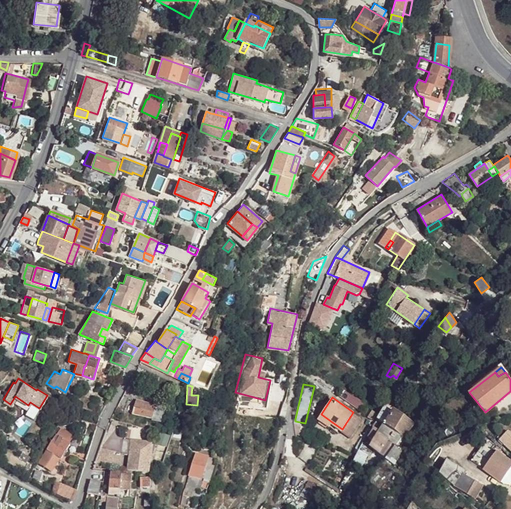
[(137,399),(133,411),(152,417),(156,404),(137,399)]
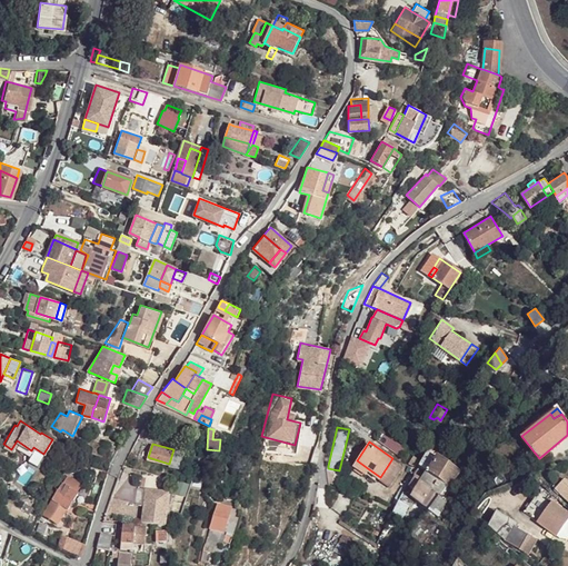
[(173,449),(169,464),(177,465),(181,452),(173,449)]
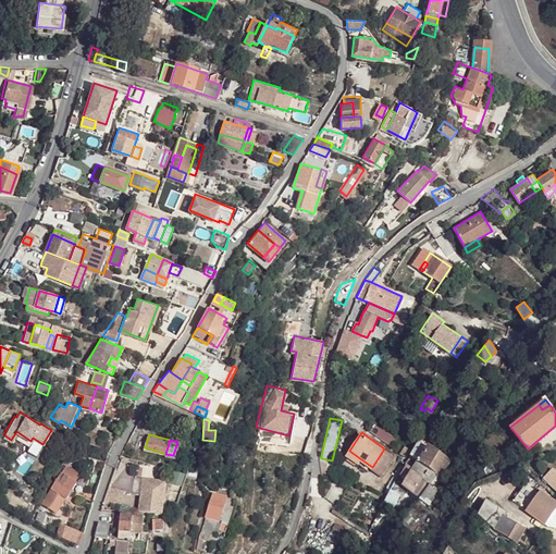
[(417,440),(409,453),(418,459),(427,445),(417,440)]
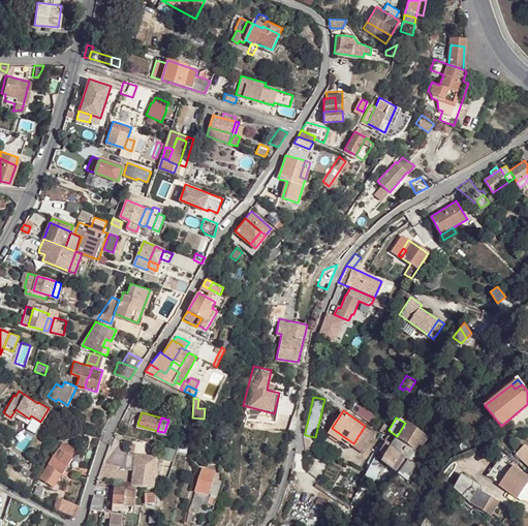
[(418,451),(426,436),(423,434),(405,423),(397,436),(418,451)]
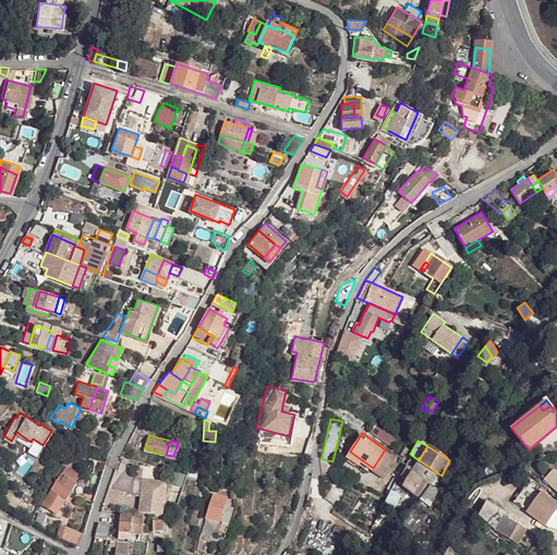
[(385,449),(373,468),(384,474),(396,456),(385,449)]
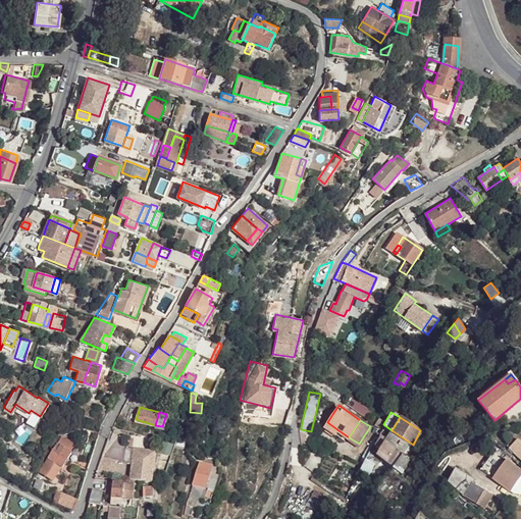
[(339,430),(327,422),(324,425),(336,433),(339,430)]
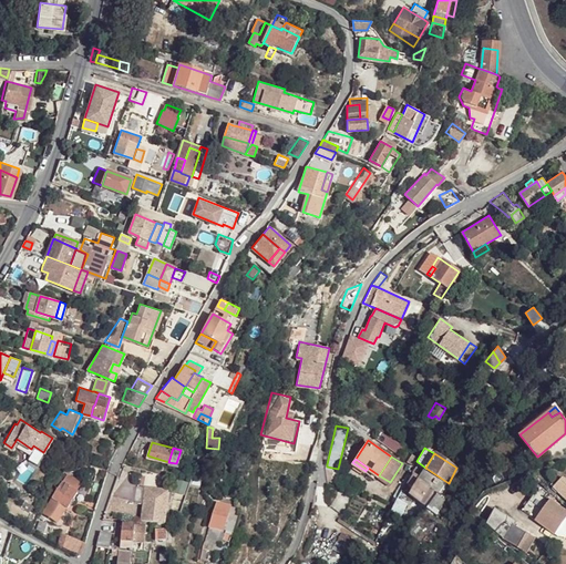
[(425,468),(409,492),(435,512),(443,496),(439,492),(449,483),(425,468)]
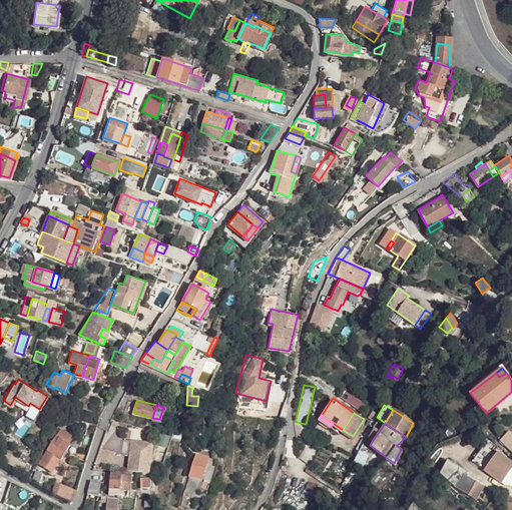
[(71,436),(59,430),(56,436),(66,443),(71,436)]
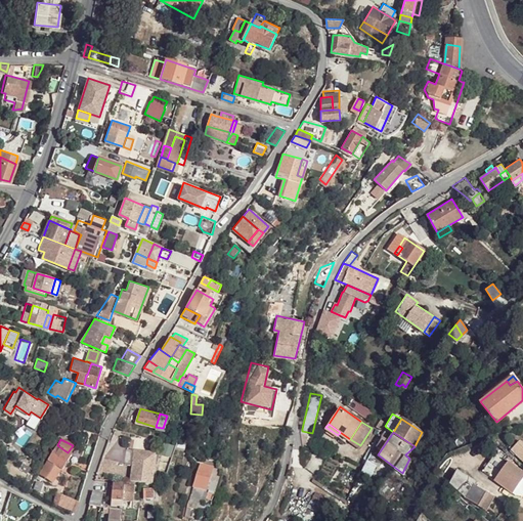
[(522,441),(520,439),(512,448),(522,459),(522,441)]
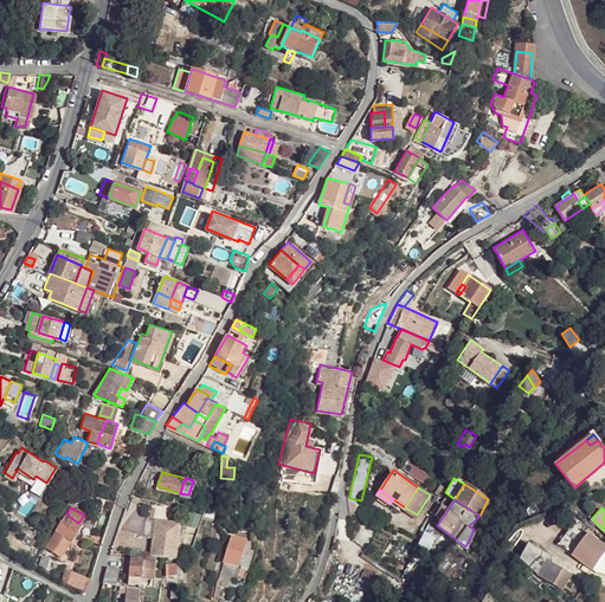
[(143,533),(152,535),(154,518),(150,518),(152,510),(147,509),(143,533)]
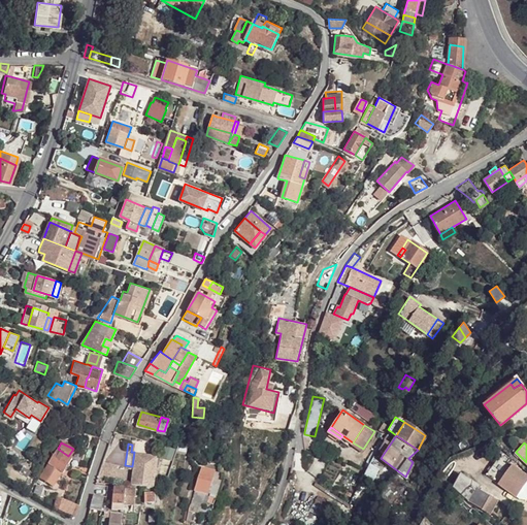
[(68,456),(58,449),(47,463),(59,471),(68,456)]
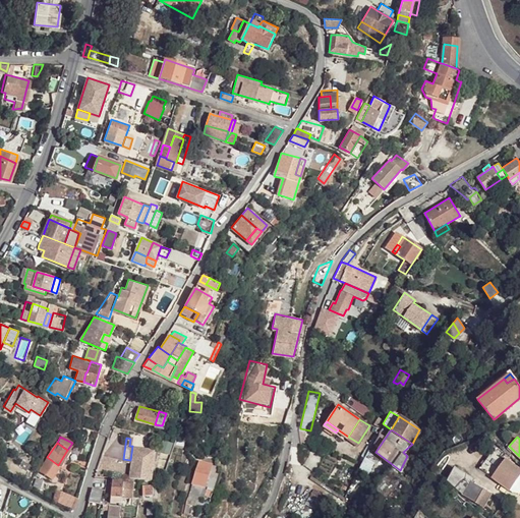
[(373,447),(370,445),(364,454),(368,456),(373,447)]
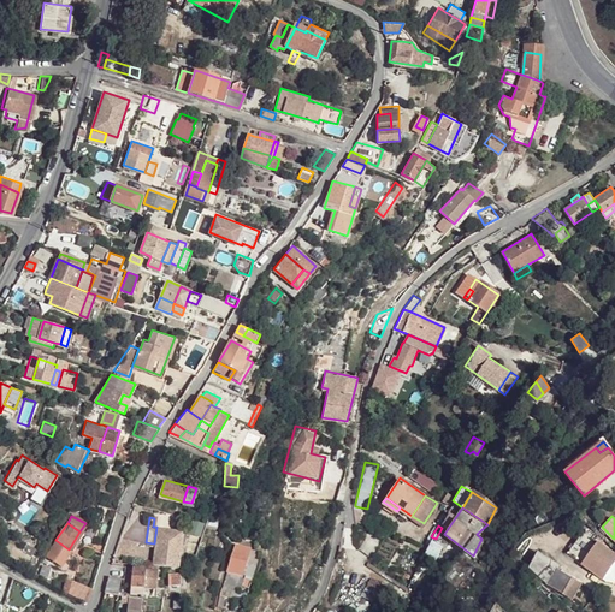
[(182,532),(157,527),(154,544),(152,563),(178,566),(182,532)]
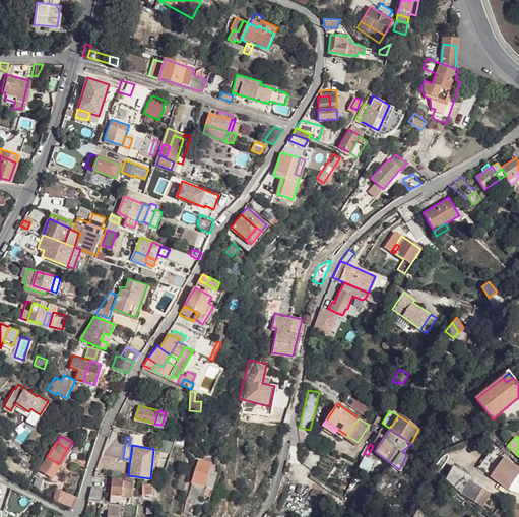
[(495,445),(491,450),(498,455),(502,450),(495,445)]
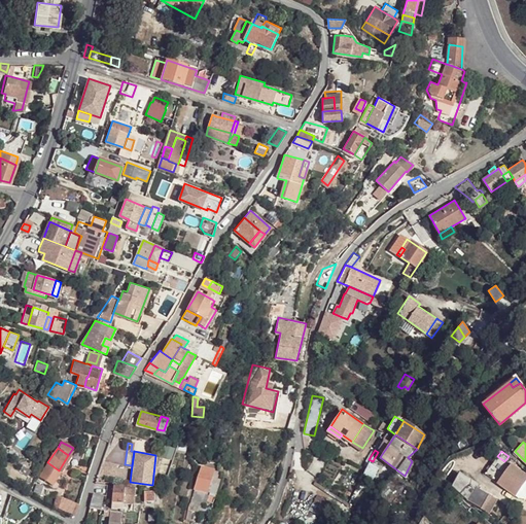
[(484,472),(514,494),(514,493),(525,477),(525,475),(510,463),(509,465),(504,461),(497,456),(496,455),(484,472)]
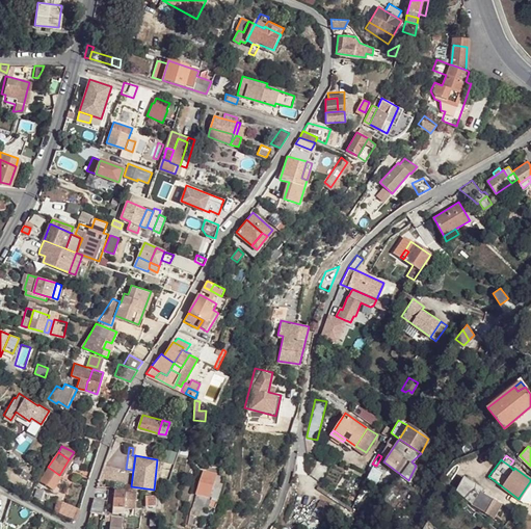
[(103,464),(98,478),(116,483),(121,468),(103,464)]
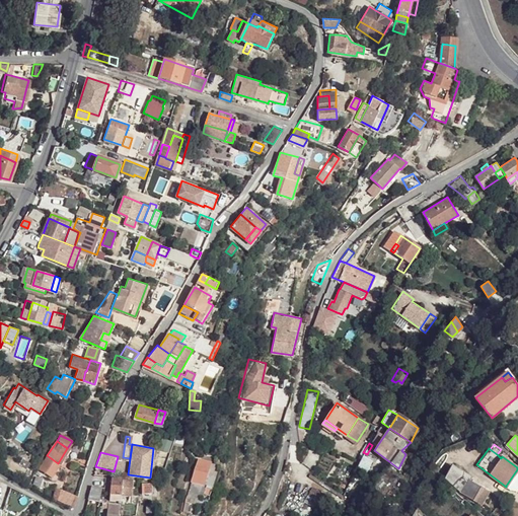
[(363,453),(357,465),(367,470),(373,458),(363,453)]
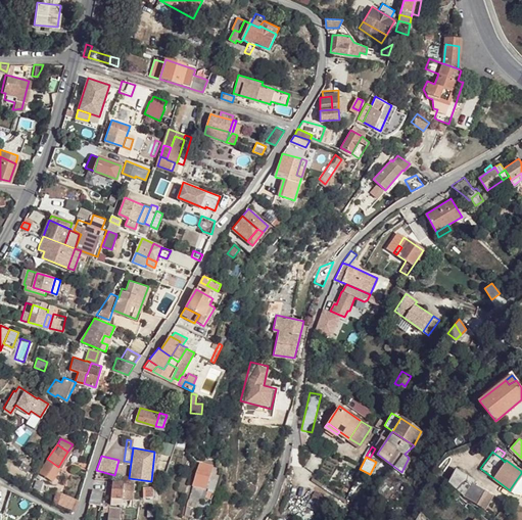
[(40,471),(53,480),(61,468),(58,467),(47,459),(40,471)]
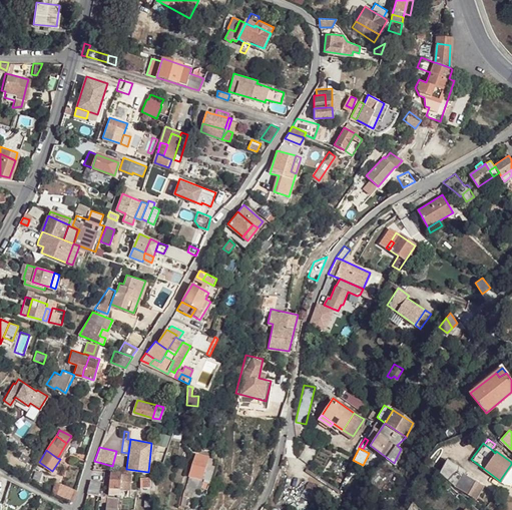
[(201,478),(208,457),(196,453),(189,474),(199,477),(201,478)]
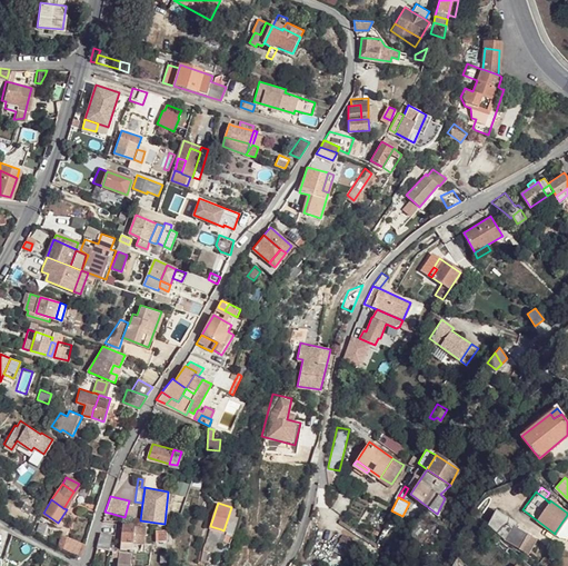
[(484,523),(501,539),(522,552),(532,538),(512,523),(515,520),(497,506),(484,523)]
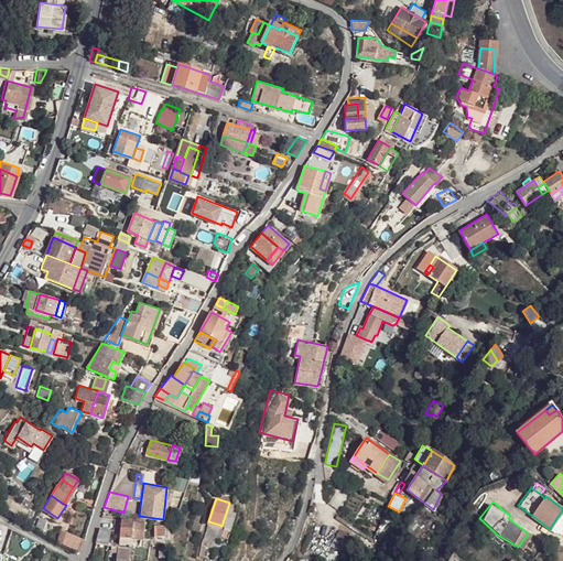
[(237,505),(229,503),(222,526),(224,526),(229,528),(237,505)]
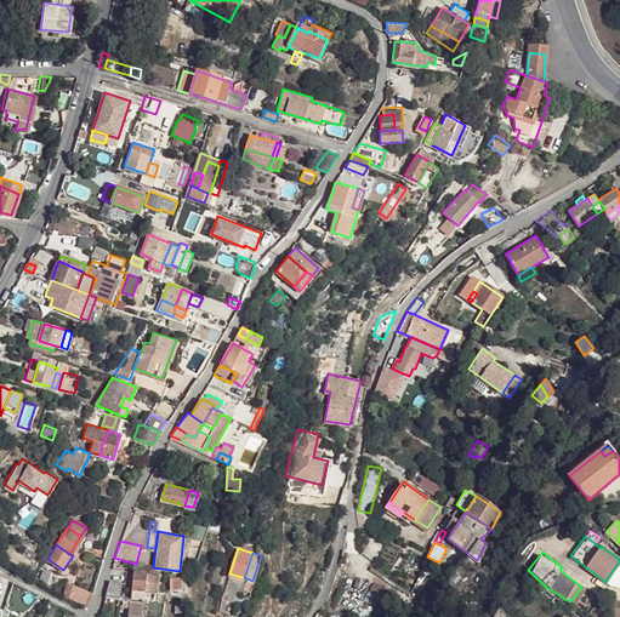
[(619,561),(606,581),(609,584),(619,586),(619,583),(619,561)]
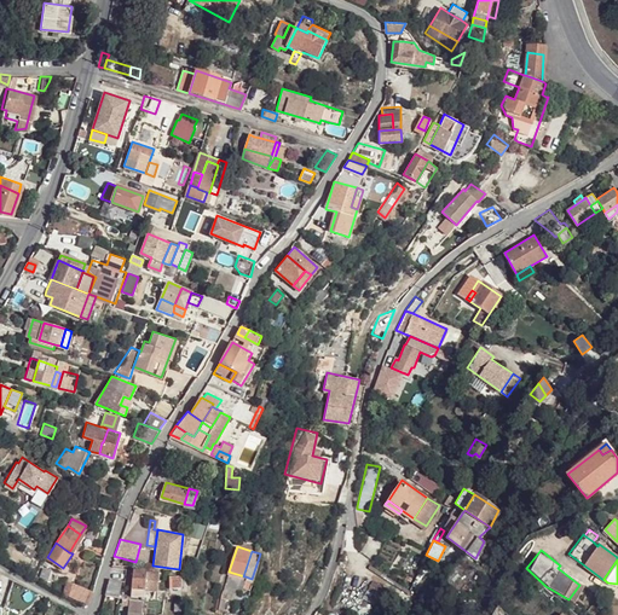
[(133,569),(127,569),(126,584),(132,585),(131,595),(144,596),(144,590),(157,591),(159,572),(133,569)]
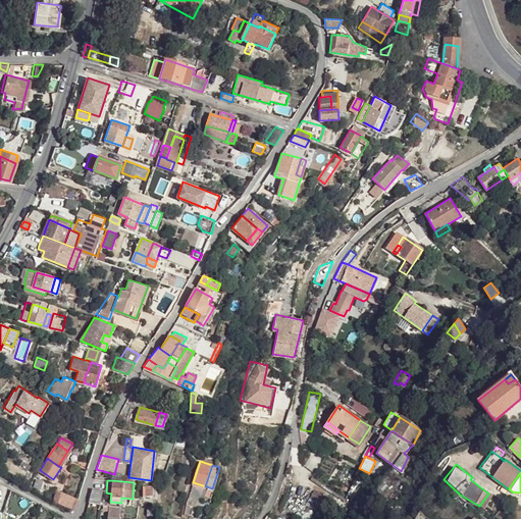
[(203,485),(193,482),(187,503),(190,505),(191,505),(192,499),(195,500),(196,497),(200,498),(203,485)]
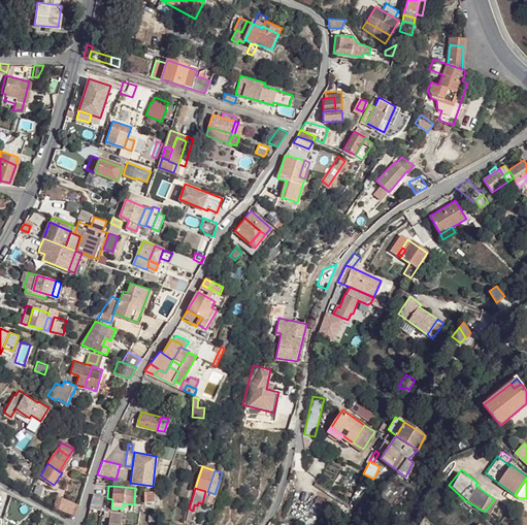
[(156,501),(156,491),(145,491),(145,501),(156,501)]
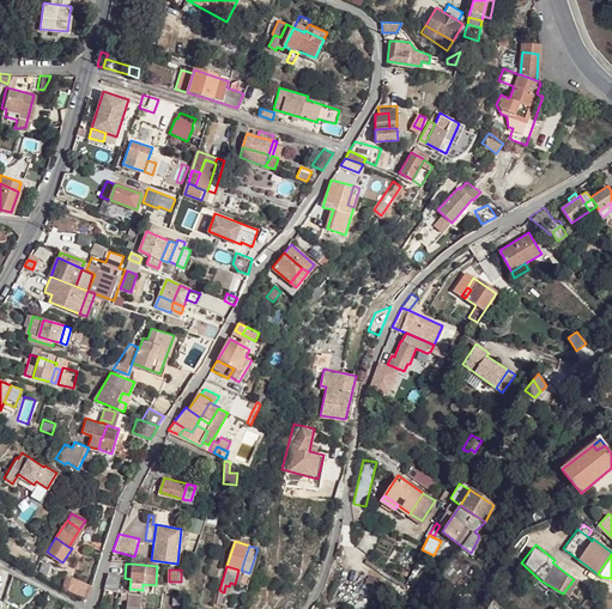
[(432,574),(428,571),(419,584),(425,588),(432,574)]
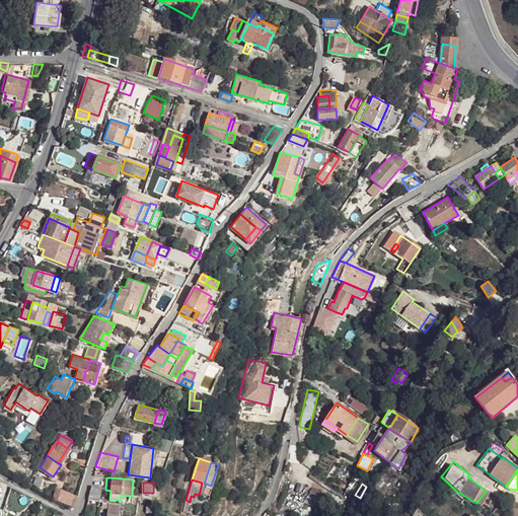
[(87,498),(98,500),(98,496),(100,496),(102,487),(91,485),(87,498)]
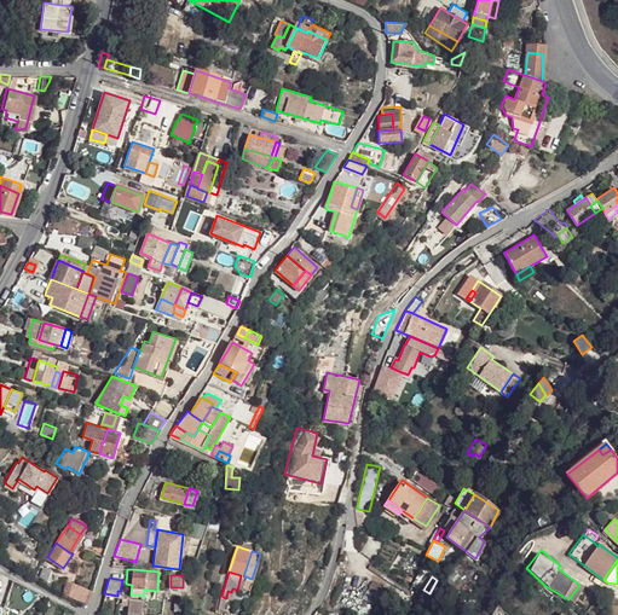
[(87,603),(92,590),(67,579),(61,592),(87,603)]
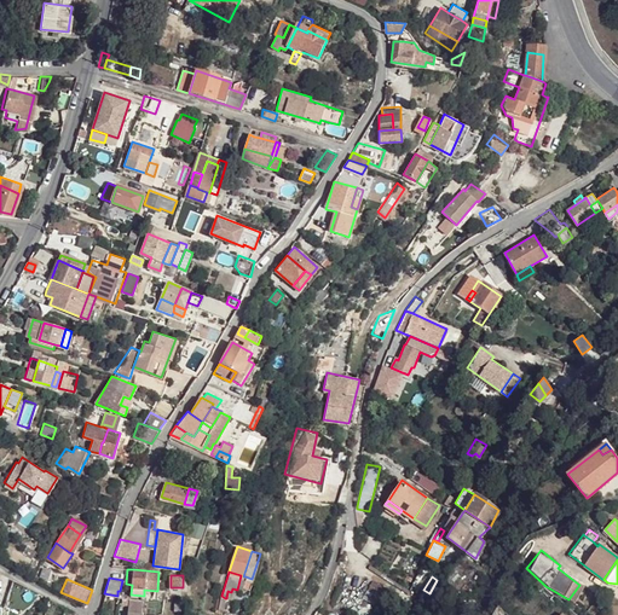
[(380,597),(385,587),(373,579),(368,590),(380,597)]
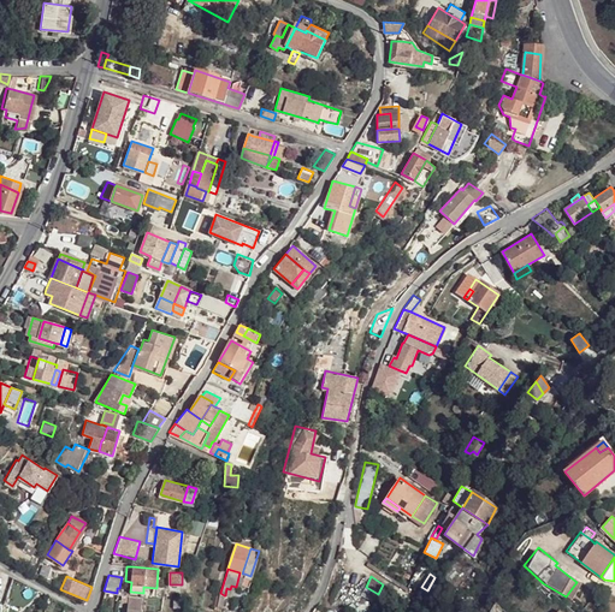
[(392,601),(397,592),(383,584),(378,594),(392,601)]
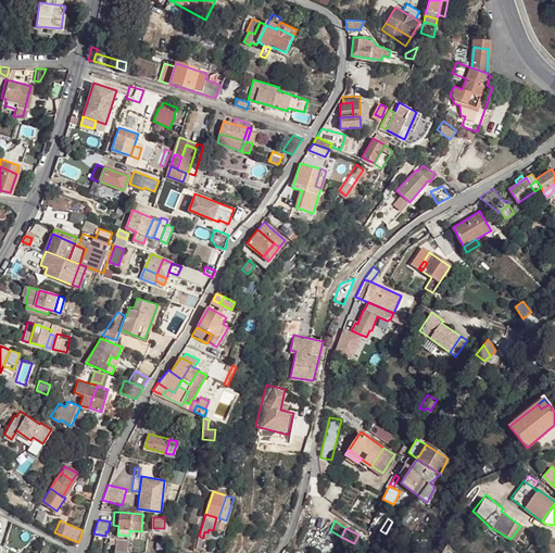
[(212,539),(209,547),(218,551),(222,541),(212,539)]
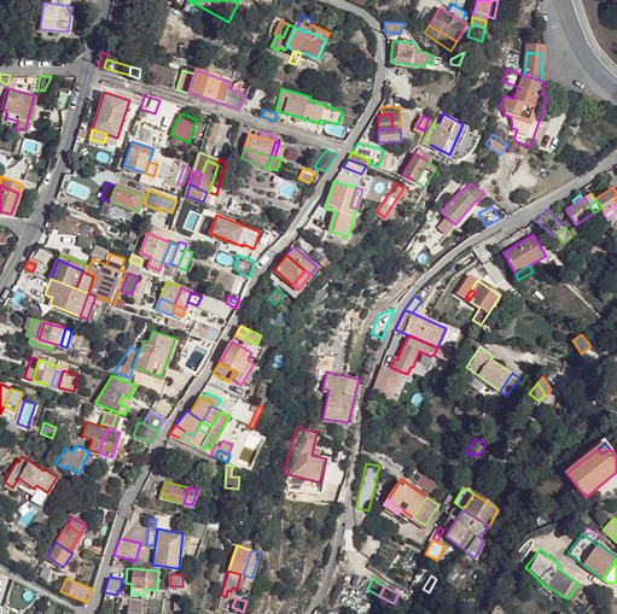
[(141,613),(143,601),(132,601),(128,612),(141,613)]
